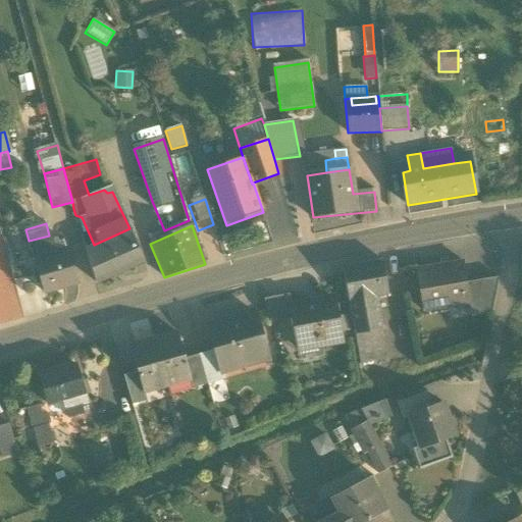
[(86,249),(99,281),(145,261),(129,228),(94,245),(86,249)]
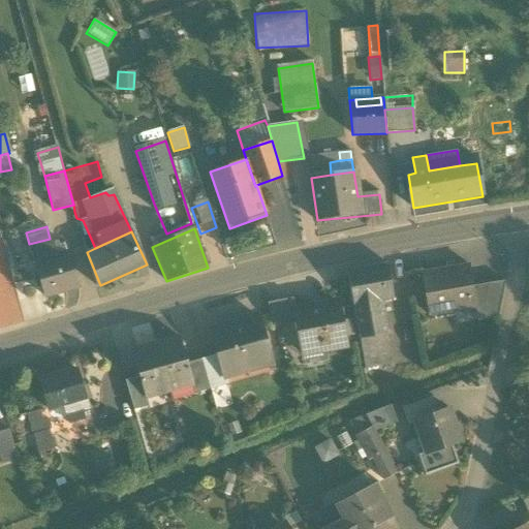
[(29,244),(35,262),(55,256),(50,239),(29,244)]
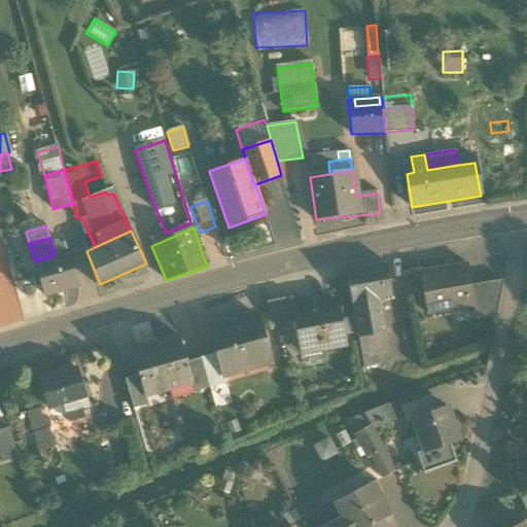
[(68,251),(55,255),(35,261),(34,261),(44,295),(78,286),(68,251)]
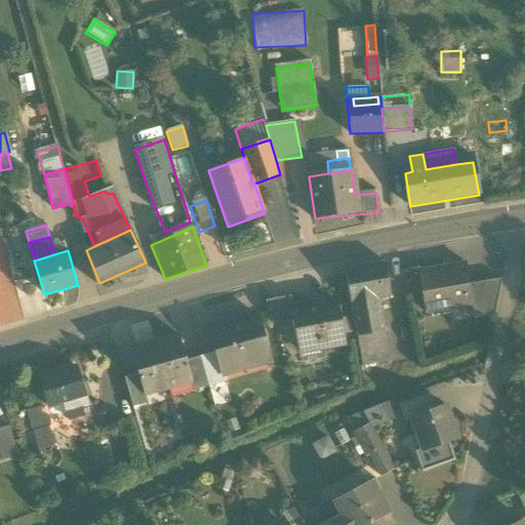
[(418,271),(426,314),(472,306),(473,306),(470,284),(466,263),(418,271)]
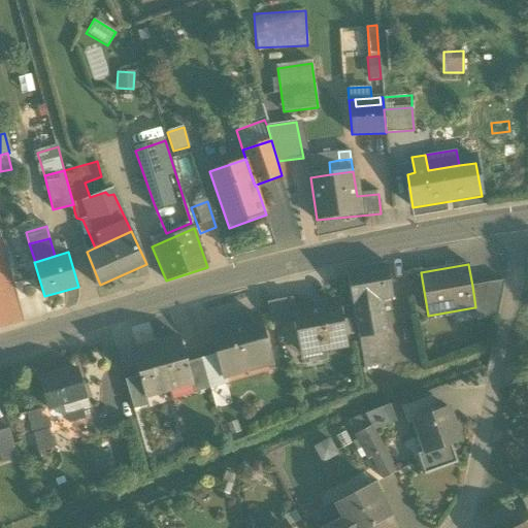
[(352,306),(356,305),(378,300),(391,298),(386,265),(345,273),(352,306)]
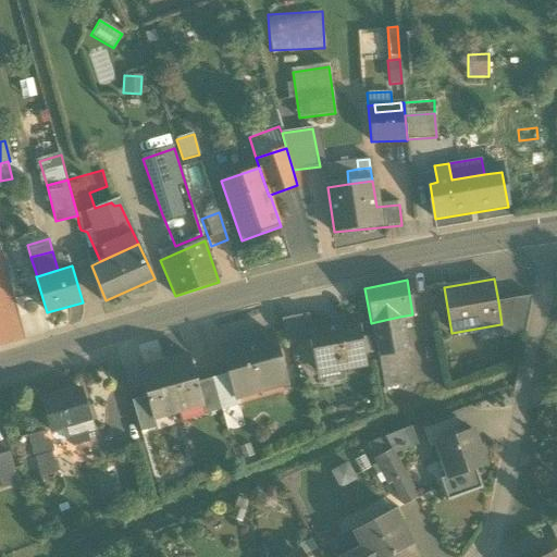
[(500,324),(503,337),(524,334),(532,296),(498,301),(502,324),(500,324)]
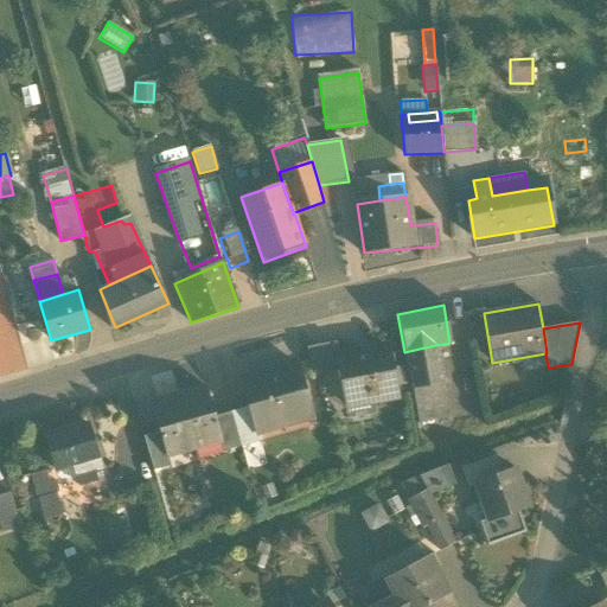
[(308,352),(318,388),(345,383),(339,356),(347,353),(345,345),(308,352)]
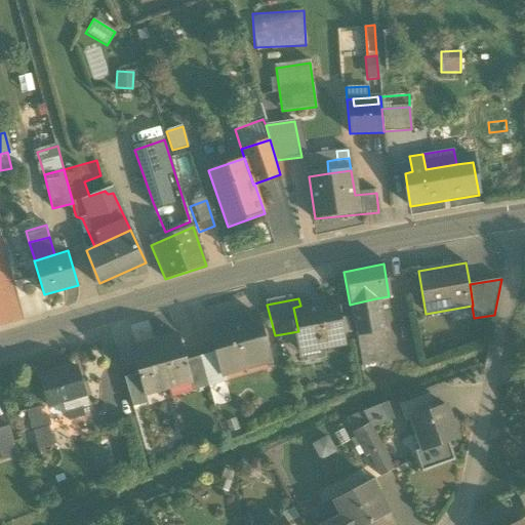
[(382,332),(376,298),(354,304),(360,336),(382,332)]
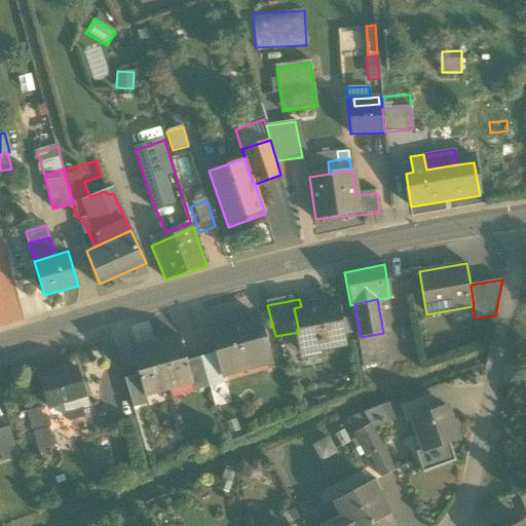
[(299,332),(303,358),(322,353),(321,348),(344,343),(337,302),(310,307),(310,305),(301,306),(294,308),(299,332)]
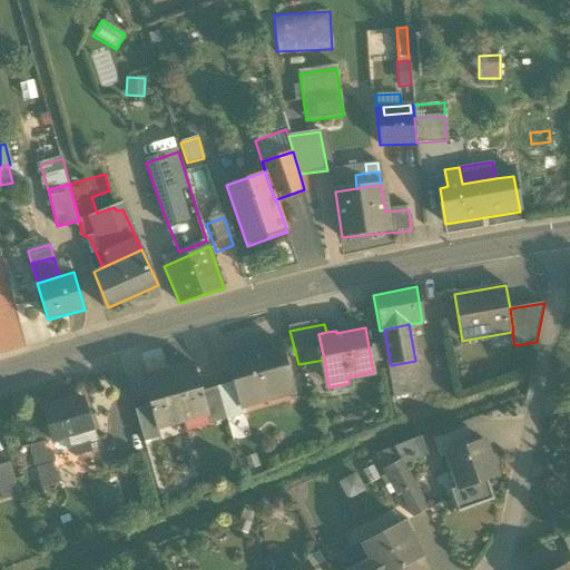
[(236,381),(244,408),(273,399),(271,393),(291,387),(279,345),(229,360),(236,381)]
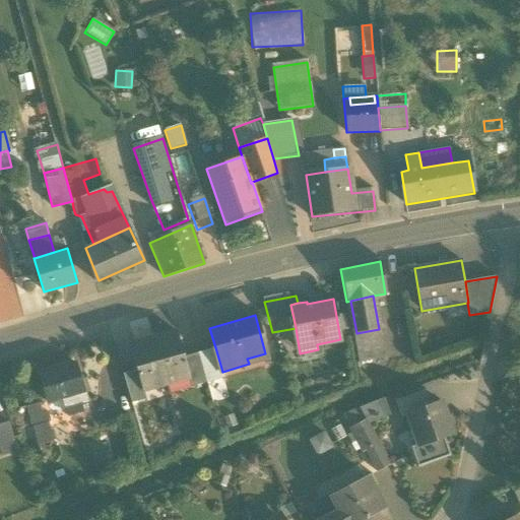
[(356,333),(363,363),(385,358),(379,329),(356,333)]
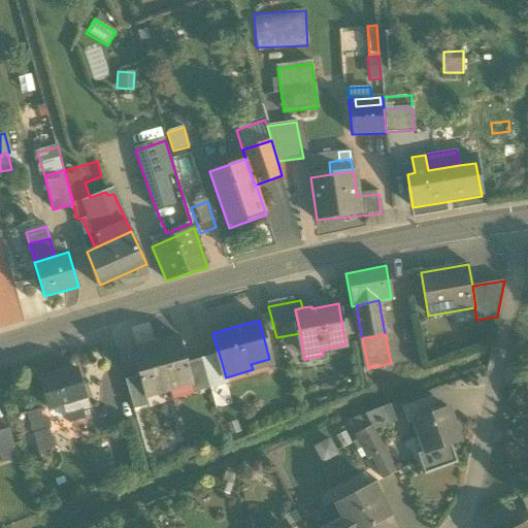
[(179,337),(156,343),(168,390),(191,383),(193,383),(187,362),(179,337)]
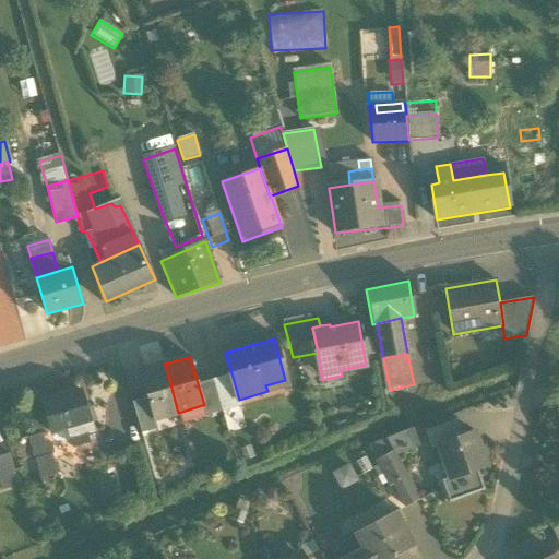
[(154,419),(178,413),(165,364),(140,371),(147,397),(153,419),(154,419)]
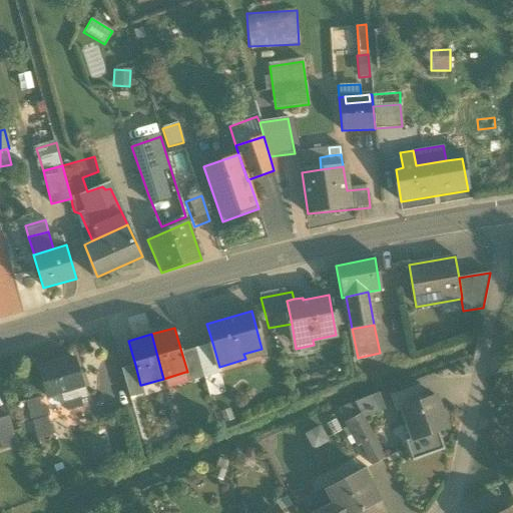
[(212,343),(194,348),(203,378),(220,373),(219,367),(212,343)]
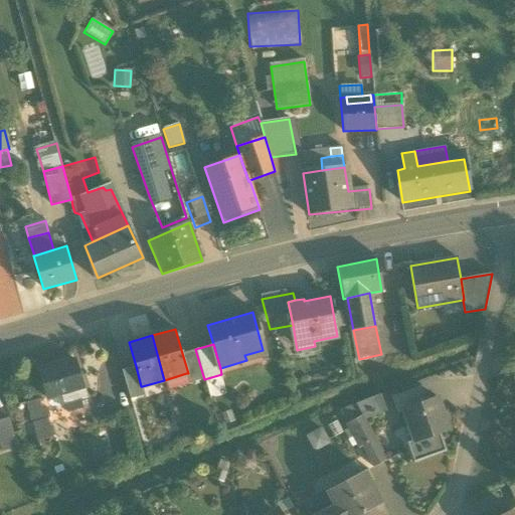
[(189,383),(204,379),(195,349),(182,353),(188,373),(186,373),(189,383)]
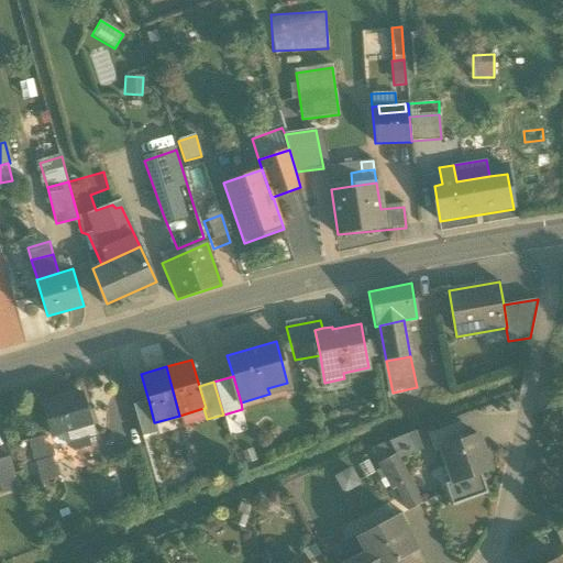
[(67,434),(70,445),(78,442),(88,440),(94,439),(81,396),(44,406),(53,439),(67,434)]
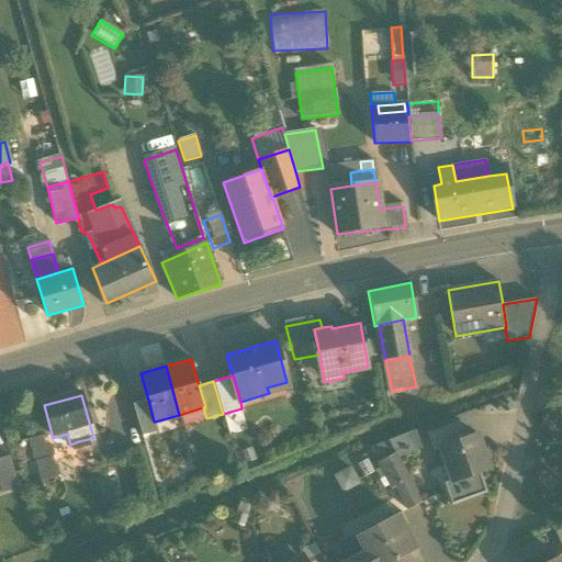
[(133,404),(142,436),(158,431),(155,422),(154,422),(148,400),(133,404)]
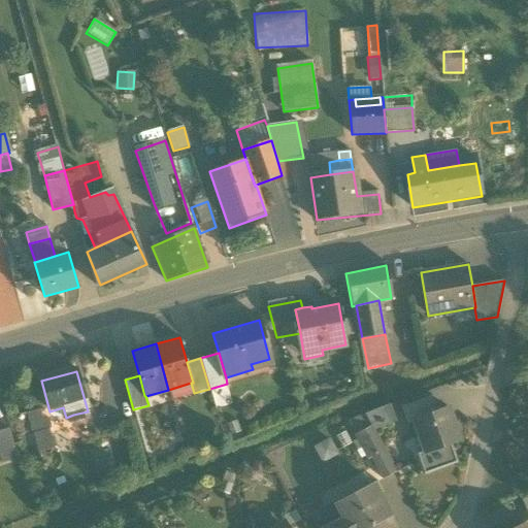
[(401,407),(407,424),(415,422),(414,420),(438,411),(433,396),(401,407)]
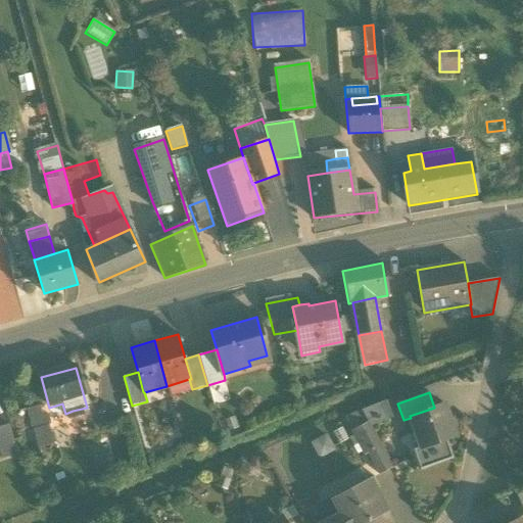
[(26,405),(34,435),(47,431),(39,401),(26,405)]
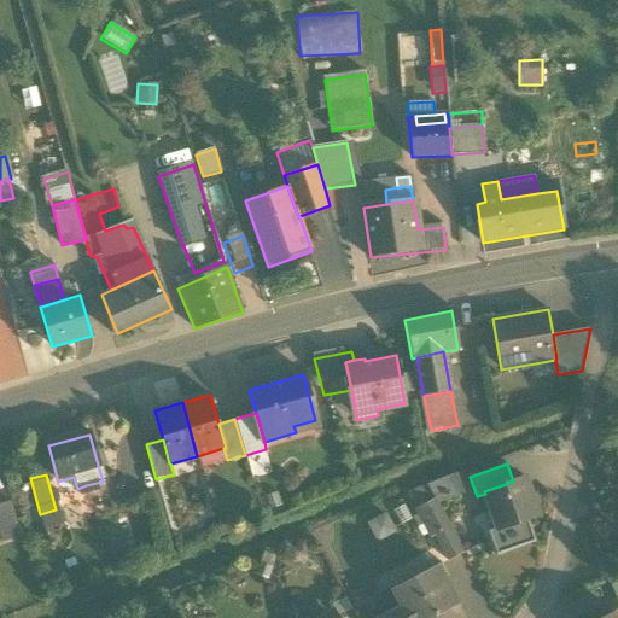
[(426,485),(433,500),(436,503),(464,494),(458,474),(438,482),(426,485)]
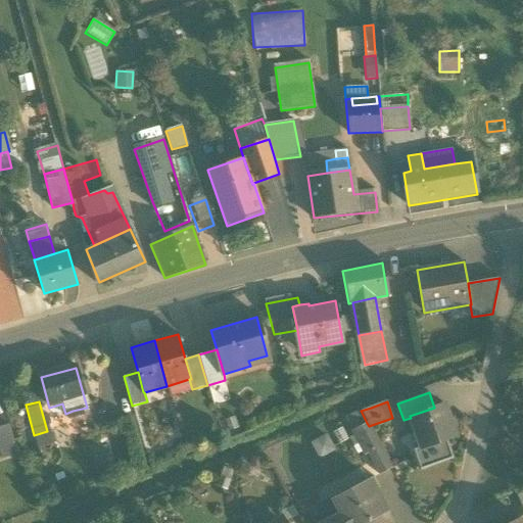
[(411,418),(421,447),(422,448),(444,440),(456,436),(443,403),(434,408),(410,416),(411,418)]
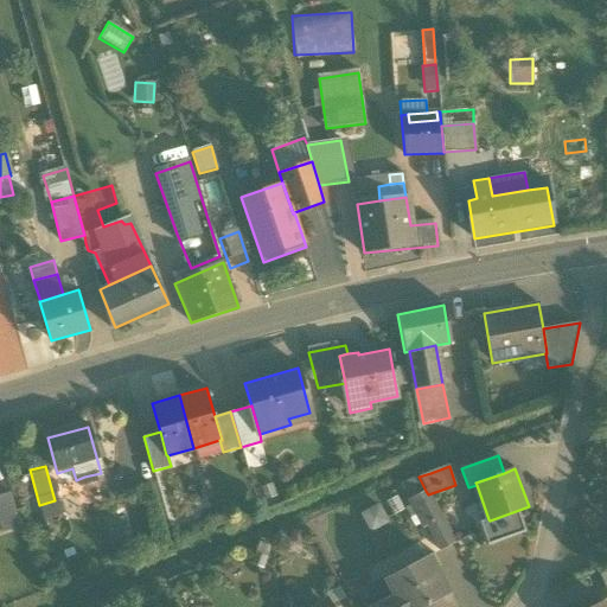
[(95,474),(84,477),(87,485),(97,481),(95,474)]
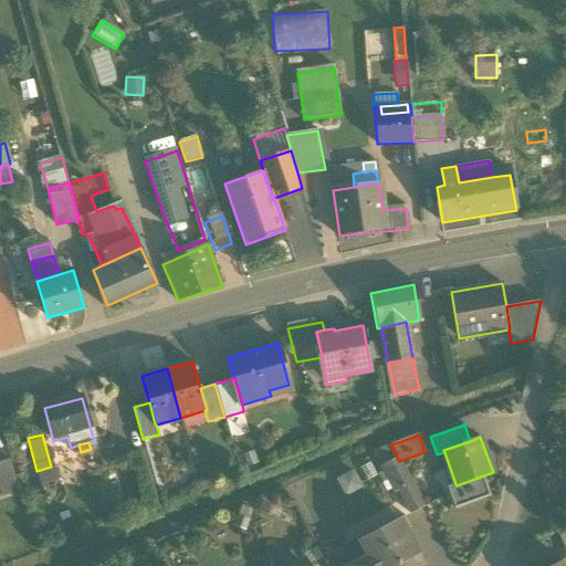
[(379,467),(394,493),(398,491),(410,484),(406,474),(399,461),(397,458),(379,467)]
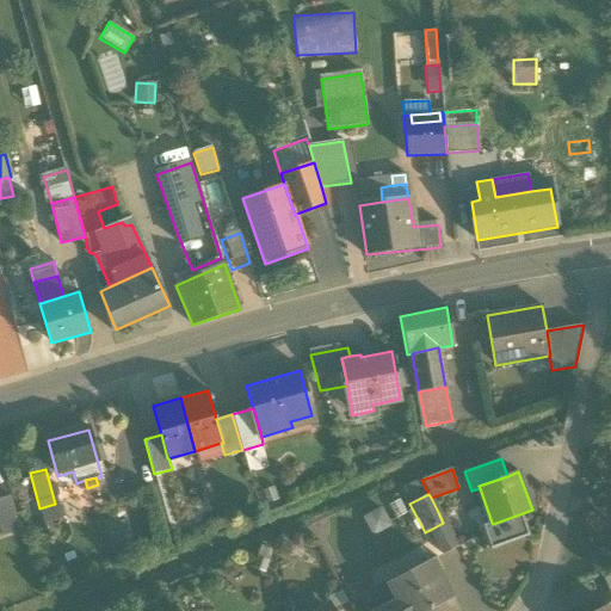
[(0,500),(0,511),(7,536),(20,532),(11,498),(0,500)]
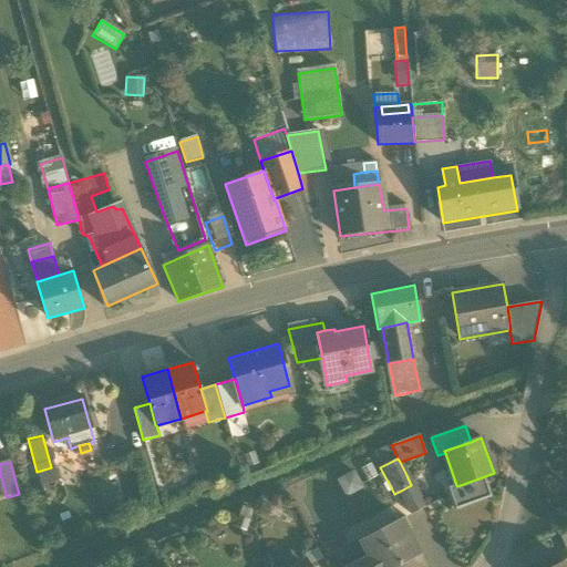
[(353,472),(337,481),(338,482),(346,497),(362,488),(353,472)]
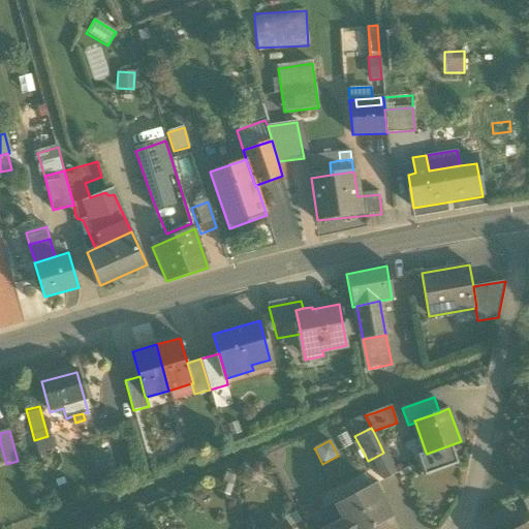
[(456,463),(449,445),(427,454),(426,453),(418,455),(426,473),(456,463)]
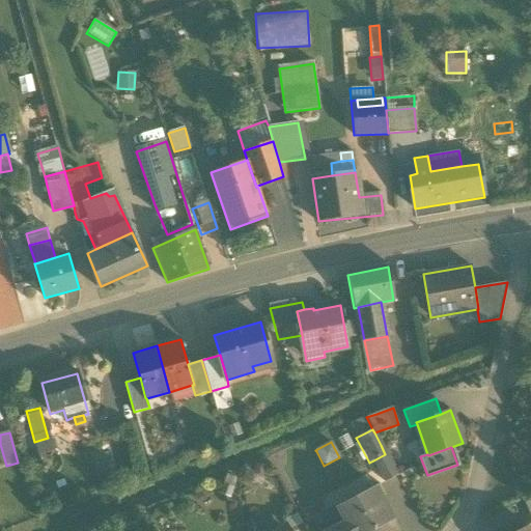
[(373,460),(385,482),(397,476),(385,454),(373,460)]
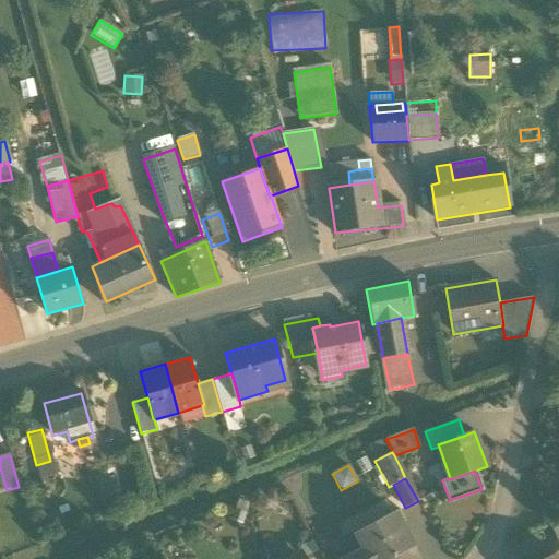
[(336,525),(344,539),(357,532),(395,512),(388,498),(336,525)]
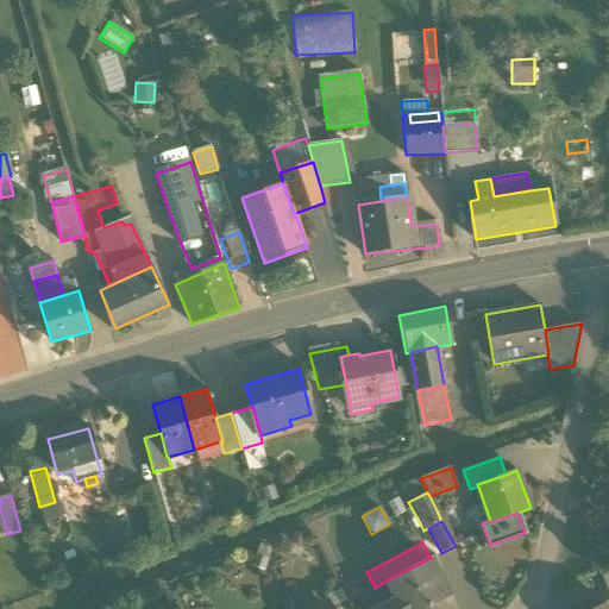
[(431,558),(389,579),(405,608),(427,608),(451,596),(431,558)]
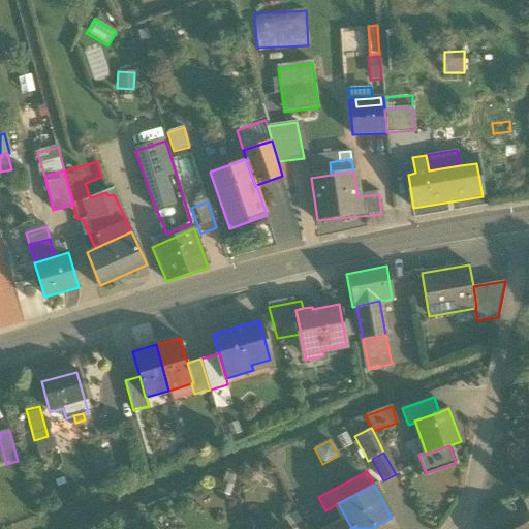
[(318,528),(351,528),(338,503),(325,510),(313,517),(318,528)]
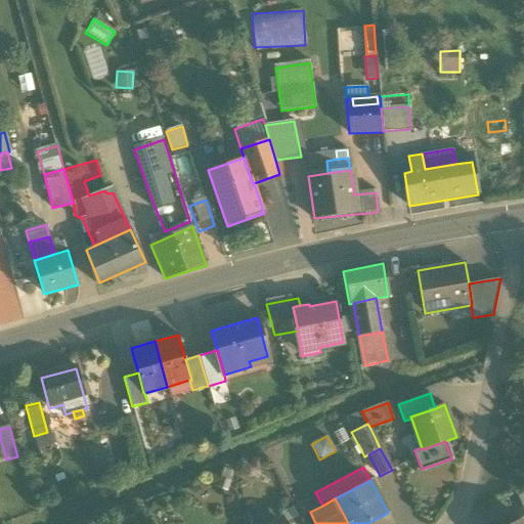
[(393,523),(388,513),(367,523),(393,523)]
